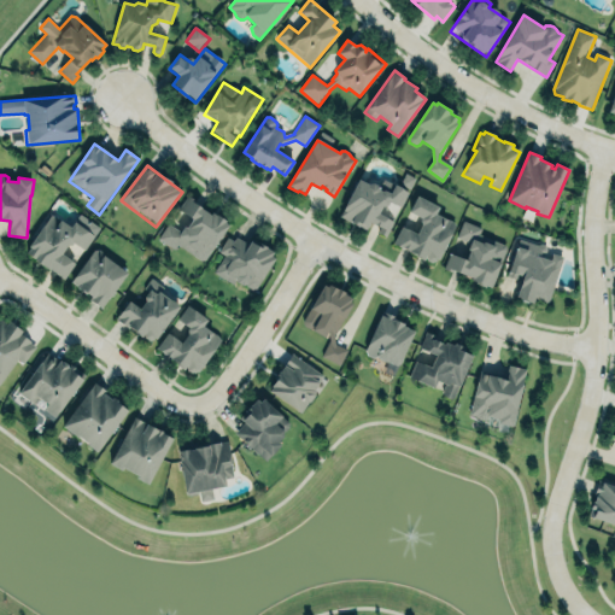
[(340,220),(372,233),(373,229),(388,236),(394,222),(381,216),(388,203),(402,210),(410,193),(385,181),(380,189),(358,179),(340,220)]
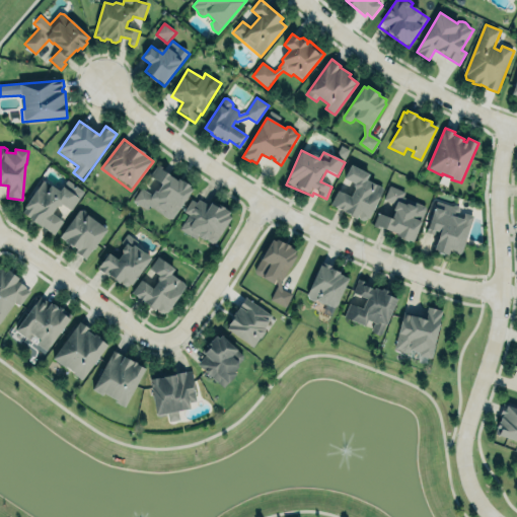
[(339,190),(330,205),(351,214),(350,216),(357,219),(359,215),(360,219),(363,221),(367,219),(368,218),(370,218),(384,190),(380,186),(376,185),(367,179),(370,173),(352,164),(345,178),(356,183),(354,186),(355,189),(352,197),(339,190)]
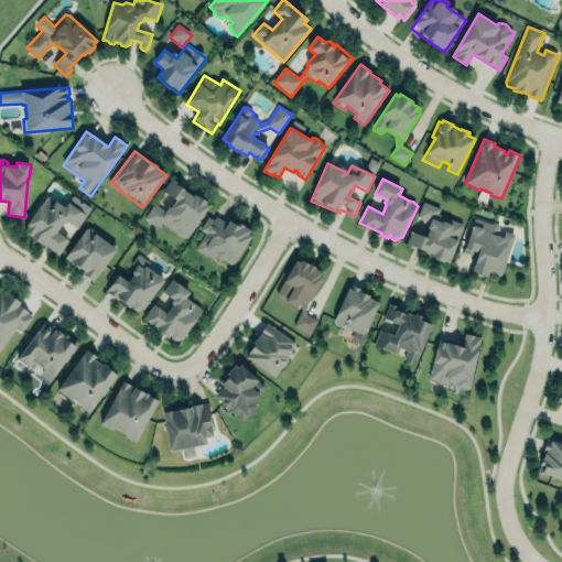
[(163,226),(187,241),(209,206),(182,188),(165,214),(154,206),(146,219),(161,229),(163,226)]
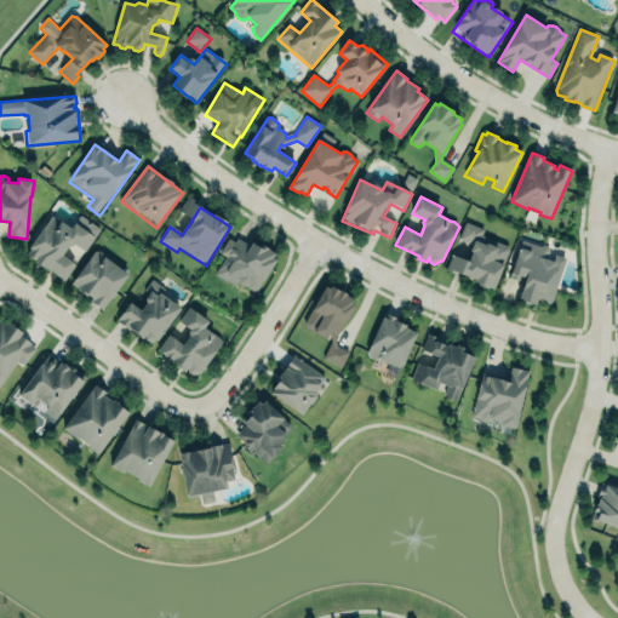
[(67,282),(76,265),(64,258),(72,245),(86,253),(102,229),(80,217),(73,229),(51,216),(26,257),(67,282)]
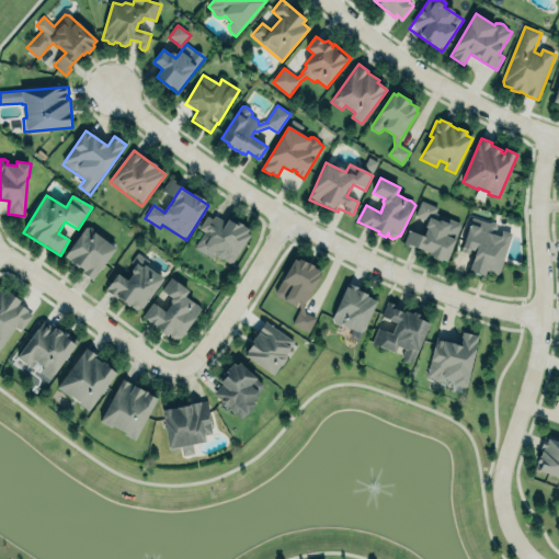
[(423,203),(437,209),(436,213),(460,223),(461,226),(446,261),(443,260),(442,261),(433,258),(433,257),(430,254),(430,252),(413,246),(412,248),(405,244),(410,231),(424,237),(429,228),(426,227),(429,220),(418,215),(423,203)]
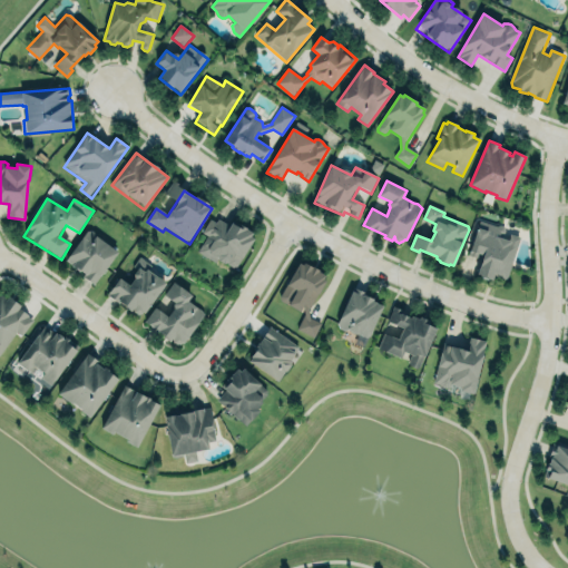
[(232,223),(238,227),(241,224),(254,233),(252,236),(255,238),(236,267),(236,266),(234,267),(228,264),(228,263),(224,263),(218,260),(216,263),(198,252),(208,236),(203,233),(211,219),(216,223),(219,218),(231,226),(232,223)]
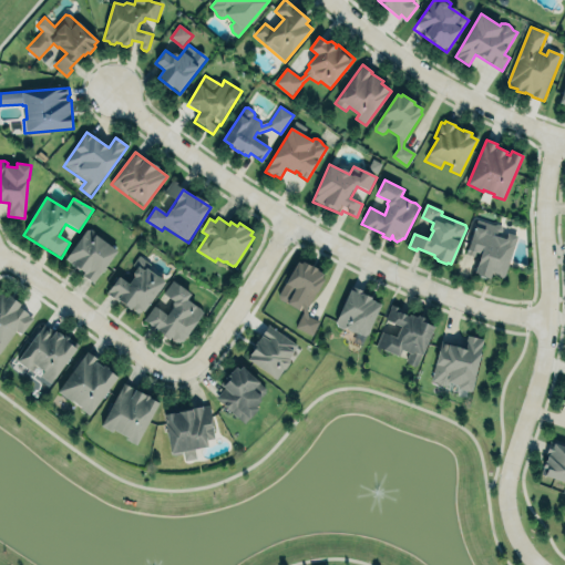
[(476,226),(486,229),(488,224),(495,226),(497,225),(501,225),(503,229),(500,237),(506,239),(509,234),(517,237),(504,278),(492,275),(491,278),(474,274),(481,254),(476,253),(475,256),(466,254),(476,226)]
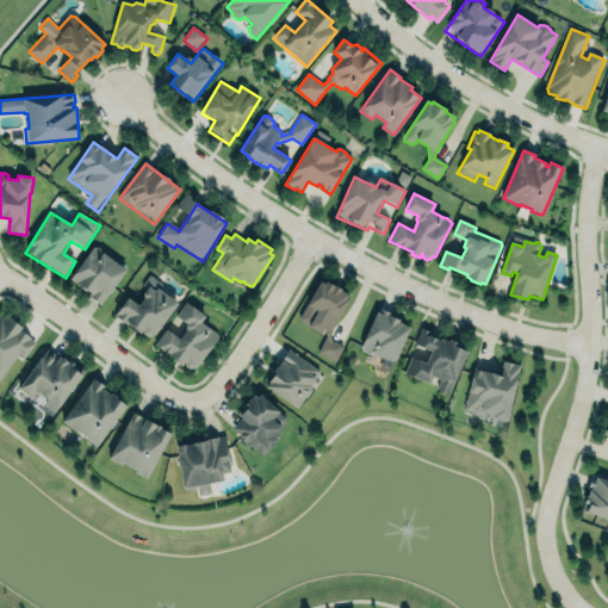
[(94,247),(70,278),(79,284),(78,285),(86,290),(86,289),(93,293),(91,296),(101,304),(126,270),(104,253),(101,249),(99,247),(94,247)]
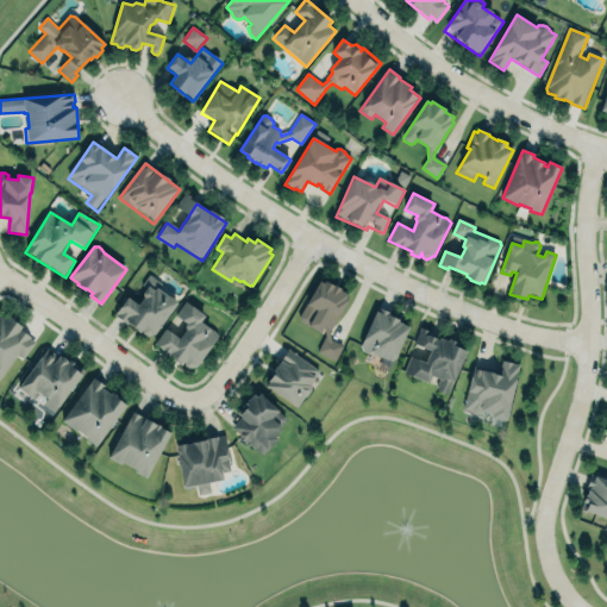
[(319,354),(337,362),(344,346),(329,339),(350,294),(319,281),(300,323),(327,336),(319,354)]
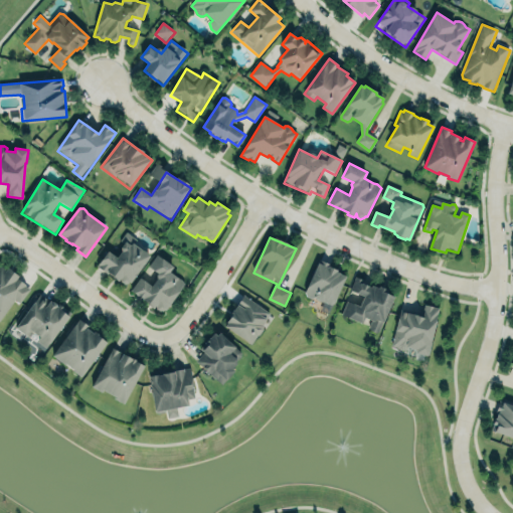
[(98,266),(108,274),(109,273),(114,276),(113,277),(119,281),(121,278),(122,282),(126,285),(128,284),(130,282),(131,283),(150,257),(148,252),(144,250),(142,250),(133,243),(131,245),(126,241),(122,247),(122,251),(117,258),(109,251),(98,266)]
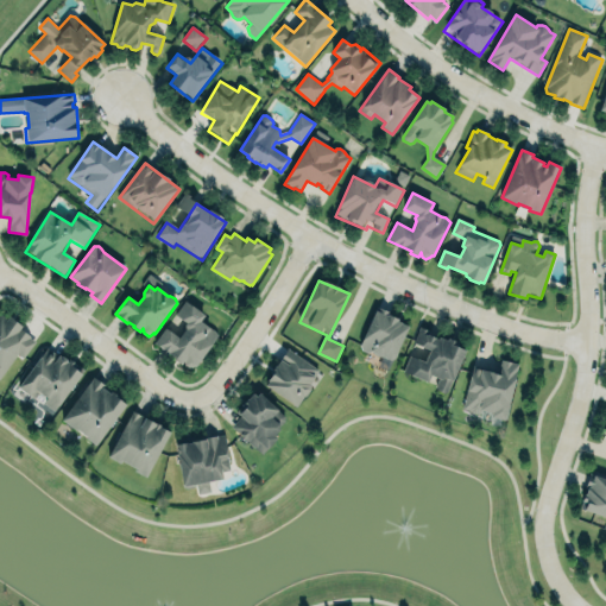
[(153,343),(182,364),(184,360),(184,365),(188,367),(194,367),(195,365),(197,367),(219,335),(216,330),(202,321),(203,315),(187,302),(174,316),(185,326),(185,329),(180,336),(166,327),(153,343)]
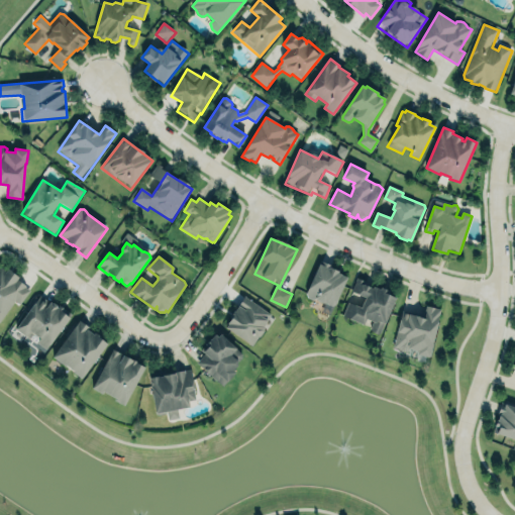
[(306,297),(334,309),(348,277),(320,264),(306,297)]
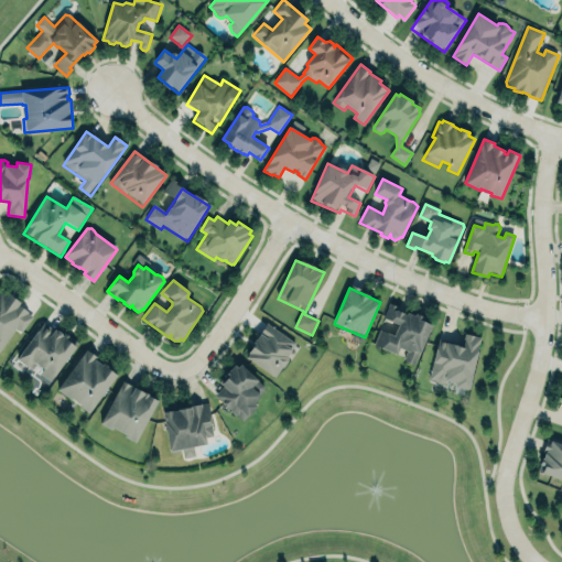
[(0,354),(17,331),(22,334),(35,315),(0,291),(0,354)]
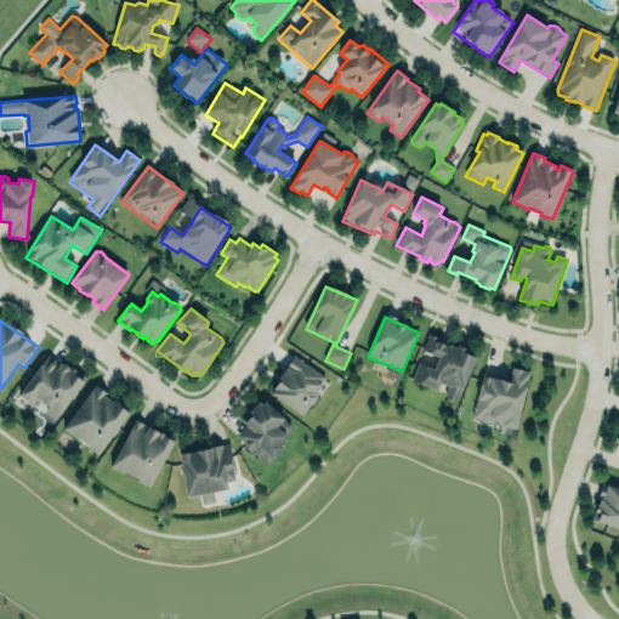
[(459,404),(477,356),(430,338),(424,353),(438,358),(435,370),(420,365),(414,380),(447,393),(444,399),(459,404)]
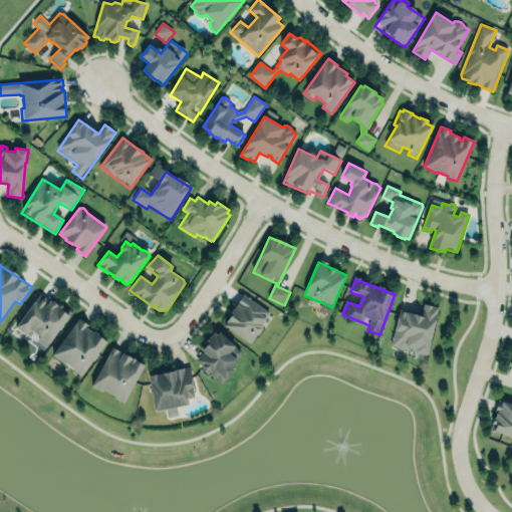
[(15,326),(28,309),(26,308),(36,294),(38,296),(40,293),(50,300),(52,301),(53,301),(56,303),(56,304),(57,305),(58,303),(72,312),(46,348),(36,341),(40,336),(34,332),(30,337),(15,326)]
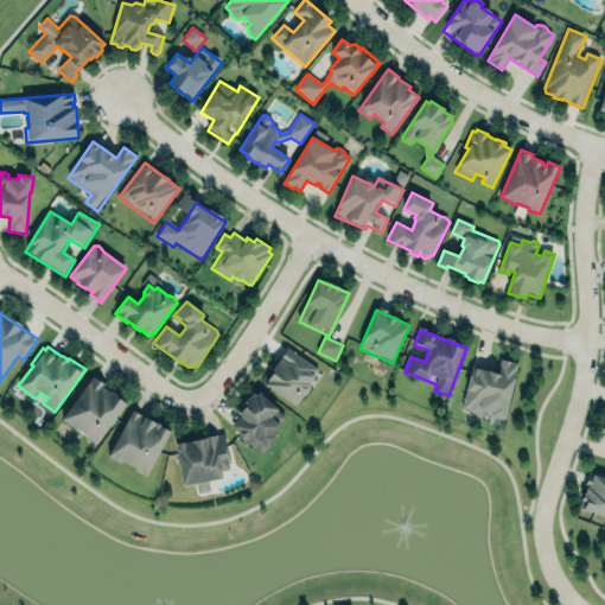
[(320,370),(287,350),(265,387),(297,407),(320,370)]
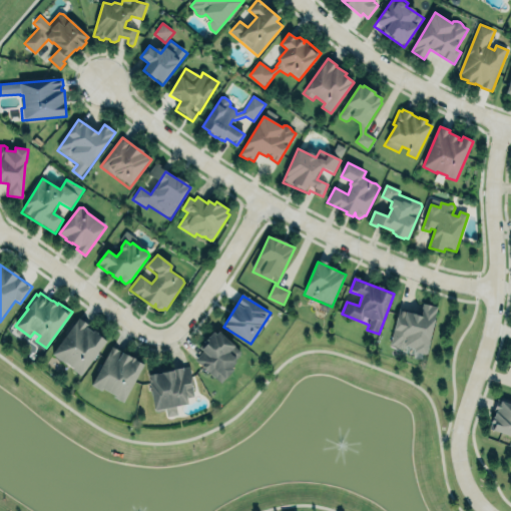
[(400,308),(390,345),(395,347),(399,350),(403,350),(406,349),(427,354),(439,307),(423,303),(421,313),(400,308)]
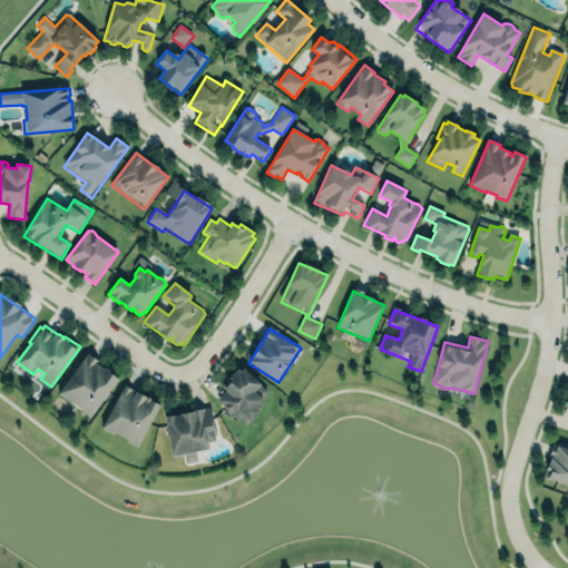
[(58,393),(74,372),(71,370),(81,355),(85,358),(88,353),(97,360),(96,363),(104,370),(105,368),(109,370),(108,371),(119,380),(90,418),(81,411),(81,409),(74,402),(72,404),(58,393)]
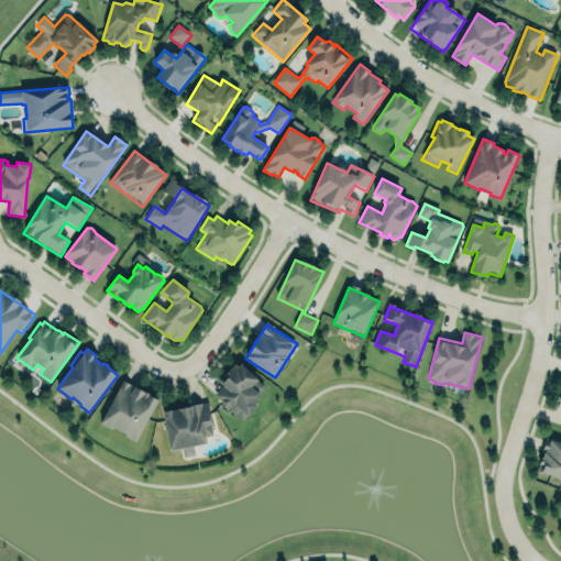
[(234,364),(230,370),(229,369),(224,375),(226,376),(220,382),(224,386),(216,396),(243,420),(256,406),(254,404),(259,398),(259,394),(261,394),(264,389),(264,387),(265,386),(259,380),(259,378),(241,363),(238,366),(234,364)]
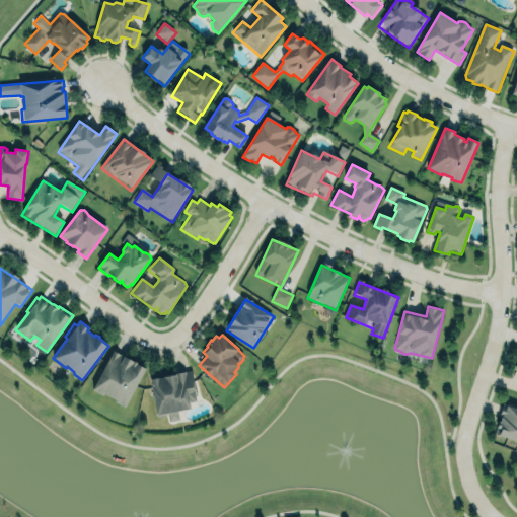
[(146,369),(113,352),(93,390),(126,408),(146,369)]
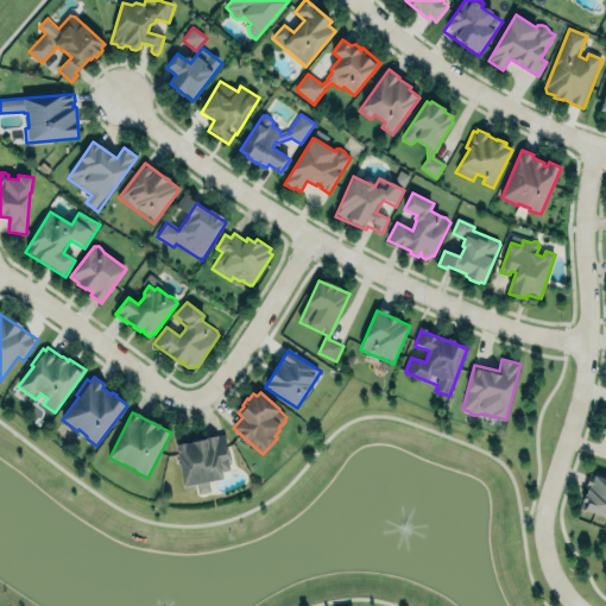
[(231,472),(226,437),(177,444),(183,487),(197,486),(199,496),(212,493),(210,483),(223,481),(222,473),(231,472)]
